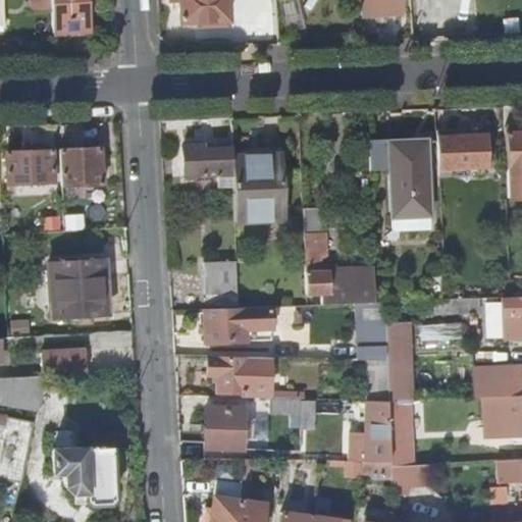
[(51,0),(51,5),(51,6),(53,30),(88,28),(86,0),(51,0)]
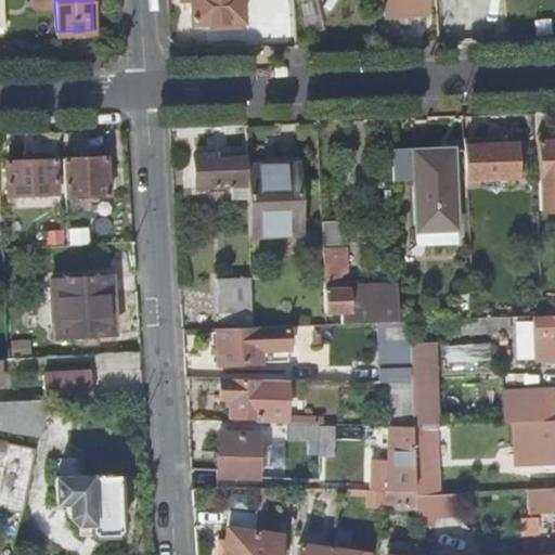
[(235,0),(185,0),(188,23),(236,20),(235,0)]
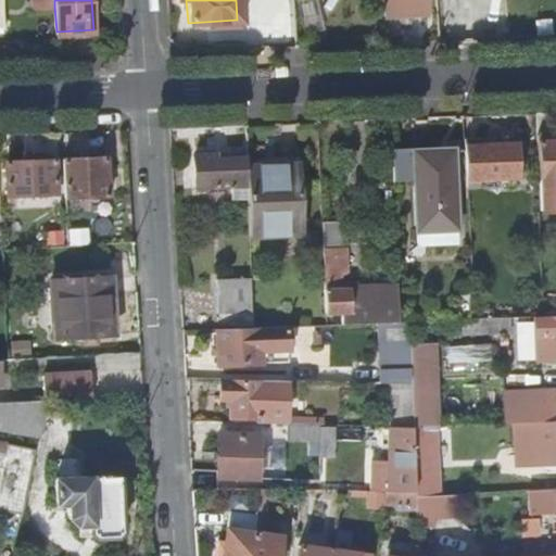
[(378,0),(379,15),(419,13),(418,0),(378,0)]
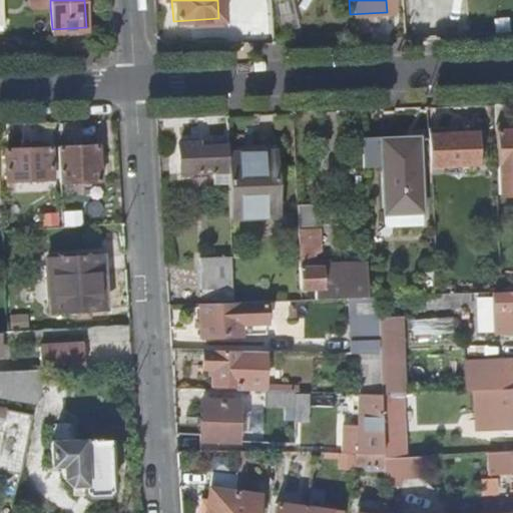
[(512,127),(511,103),(493,104),(497,191),(512,190),(512,127)]
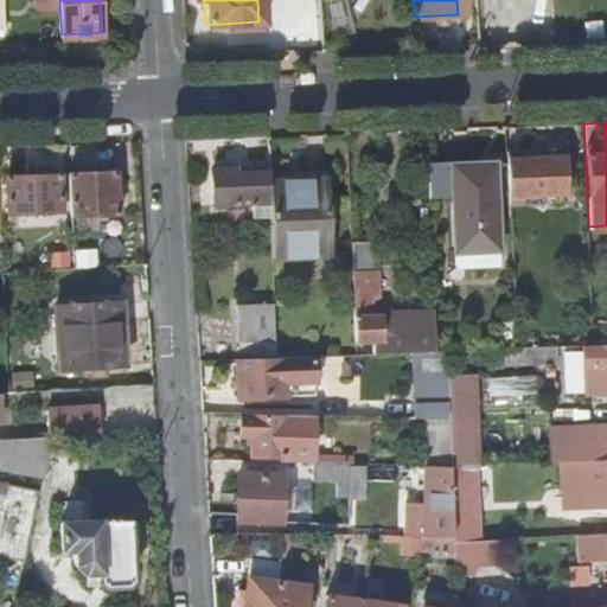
[(505,154),(508,196),(564,195),(563,152),(505,154)]
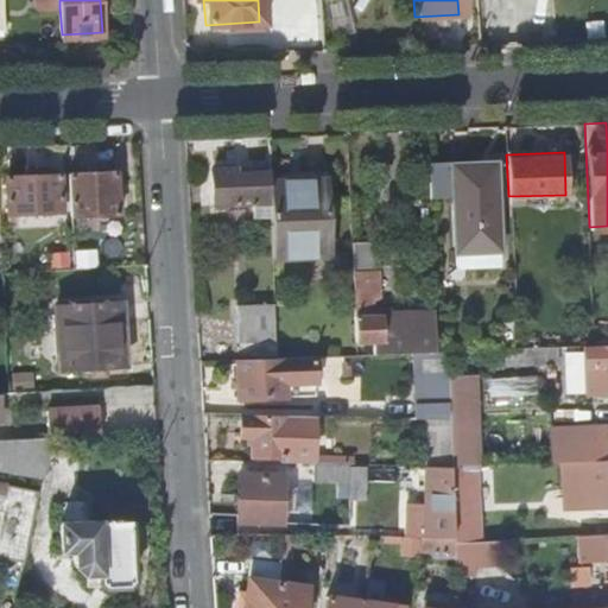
[(271,184),(270,177),(270,170),(235,170),(235,160),(211,160),(214,197),(255,197),(255,195),(271,195),(271,184)]
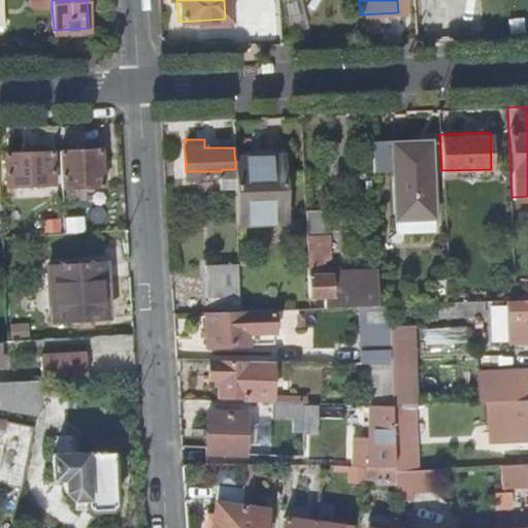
[(430,141),(372,143),(372,170),(392,170),(393,217),(430,216),(430,141)]
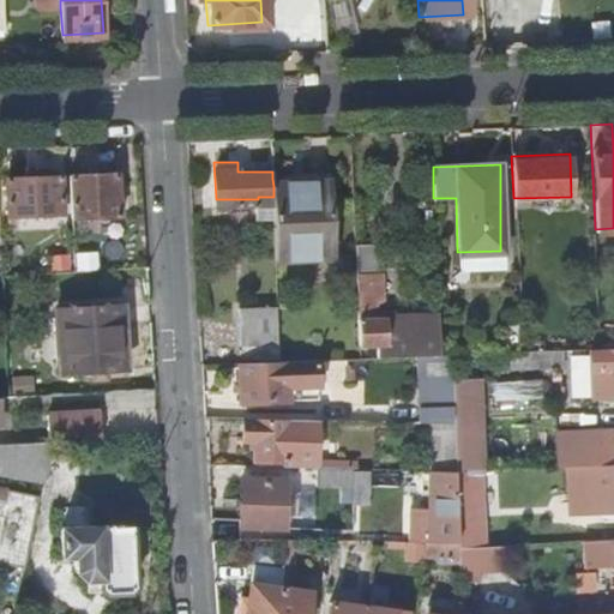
[(67,173),(68,223),(78,223),(77,215),(116,214),(114,172),(67,173)]
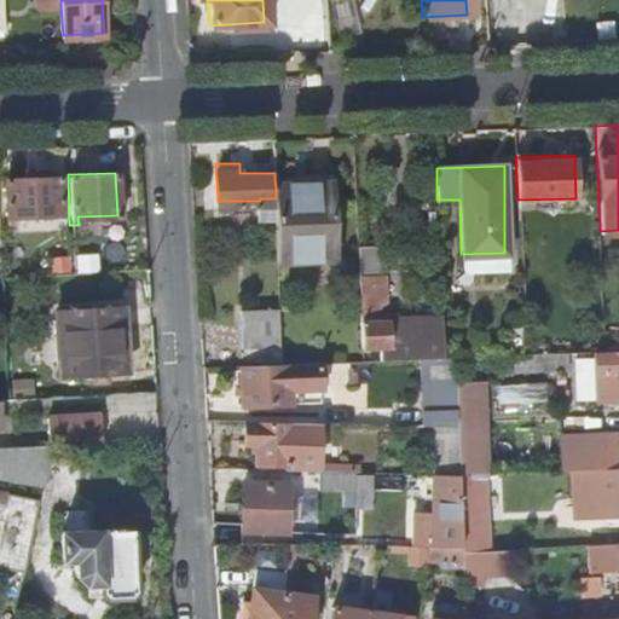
[(58,174),(5,177),(5,224),(12,224),(12,214),(59,213),(58,174)]
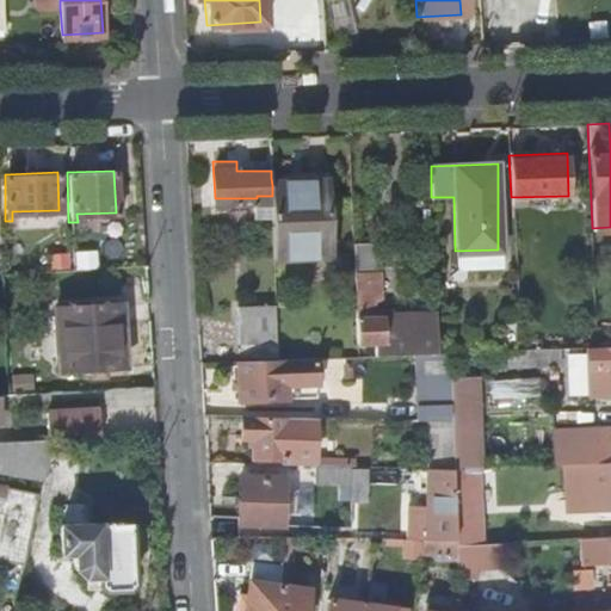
[(272,185),(272,196),(272,255),(328,254),(327,178),(298,178),(298,185),(272,185)]
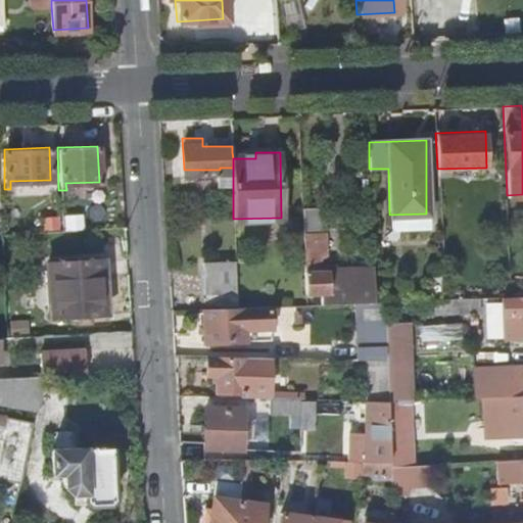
[(426,214),(389,215),(389,227),(427,227),(426,214)]
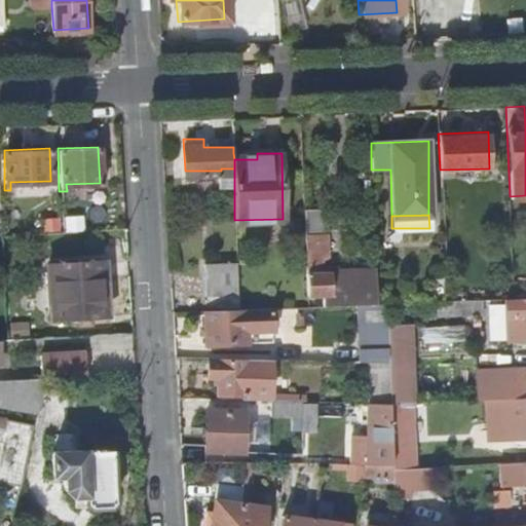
[(305,307),(357,305),(375,305),(374,285),(323,285),(323,270),(328,270),(328,247),(323,247),(323,219),(306,219),(306,286),(305,286),(305,307)]
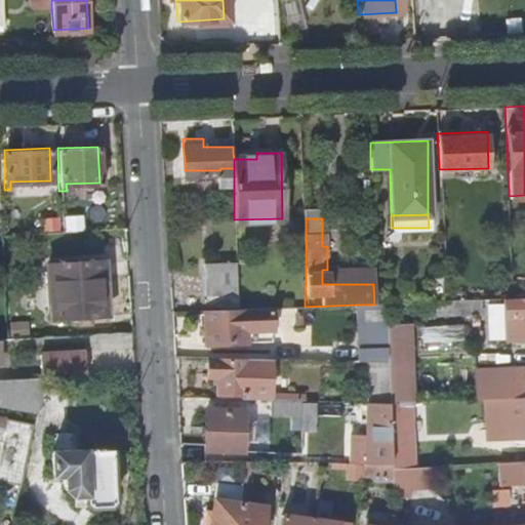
[(235,292),(235,258),(203,258),(203,291),(215,292),(235,292)]
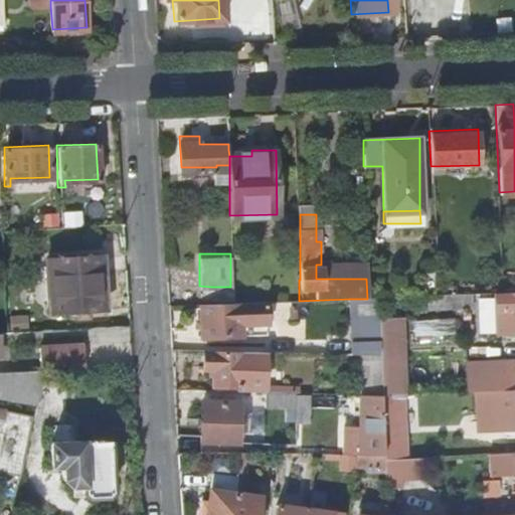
[(96,259),(46,262),(49,313),(104,310),(103,293),(98,293),(96,259)]
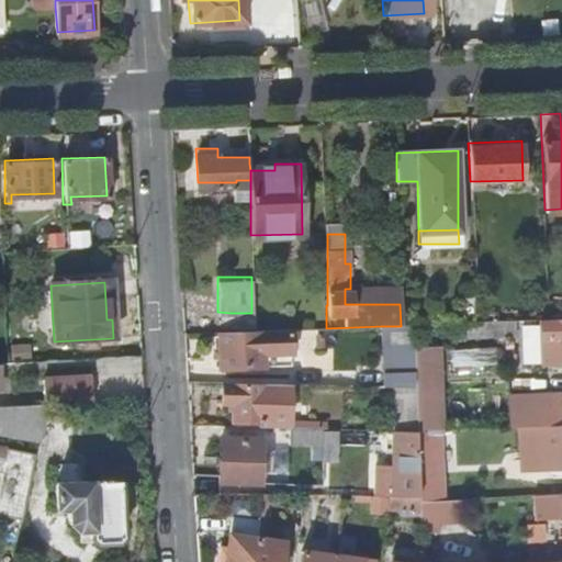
[(251,313),(231,313),(231,324),(253,324),(251,313)]
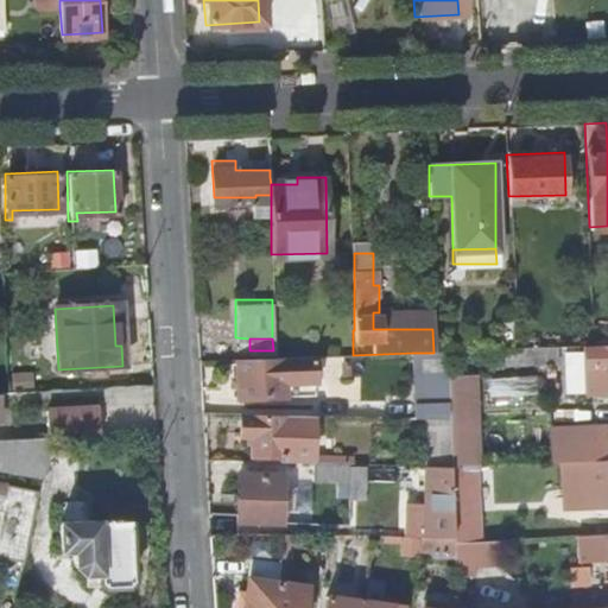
[(607,344),(601,346),(595,346),(578,347),(578,358),(580,392),(607,391),(607,344)]
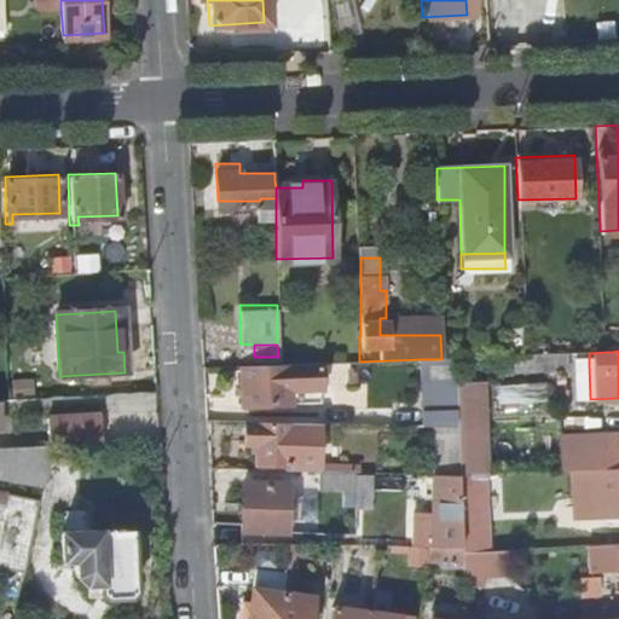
[(561,365),(589,364),(589,353),(560,354),(561,365)]
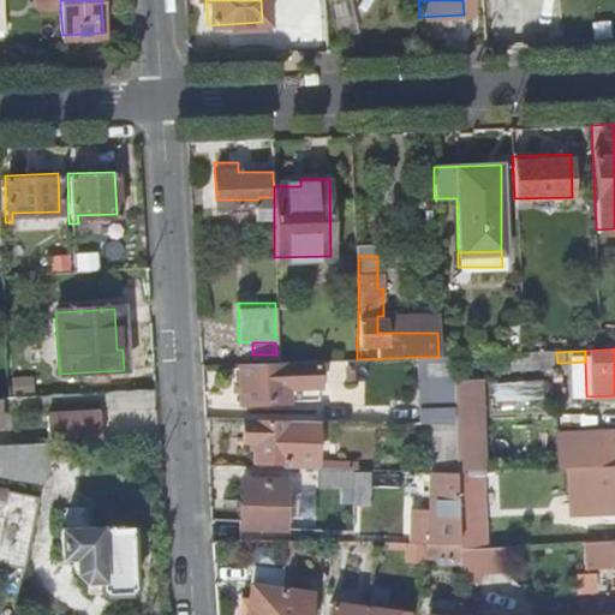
[(556,352),(533,353),(533,381),(557,380),(557,363),(556,352)]
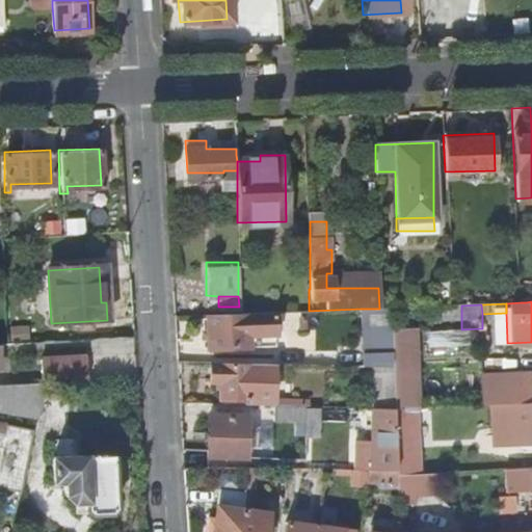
[(387,309),(379,309),(361,309),(363,367),(371,367),(391,368),(387,309)]
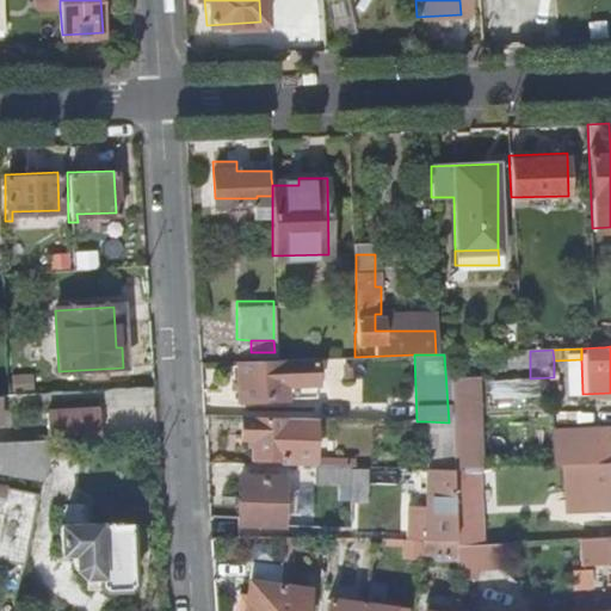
[(314,358),(275,360),(238,360),(238,401),(285,400),(285,387),(314,386),(314,358)]
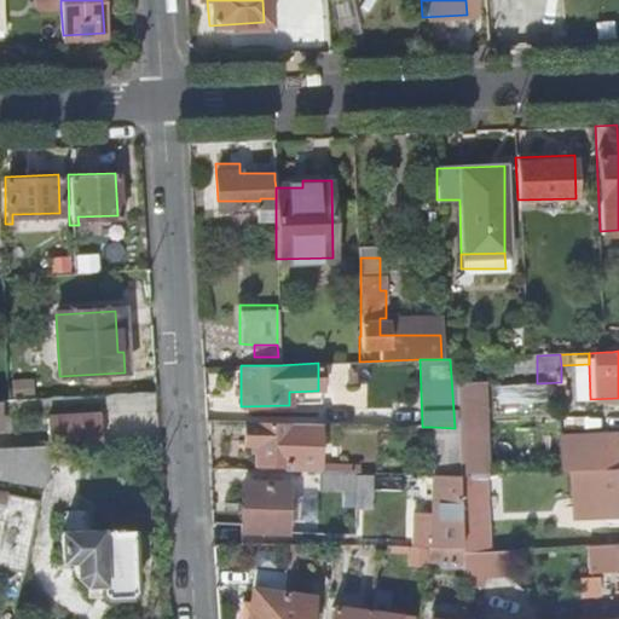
[(97,417),(44,421),(46,447),(99,444),(97,417)]
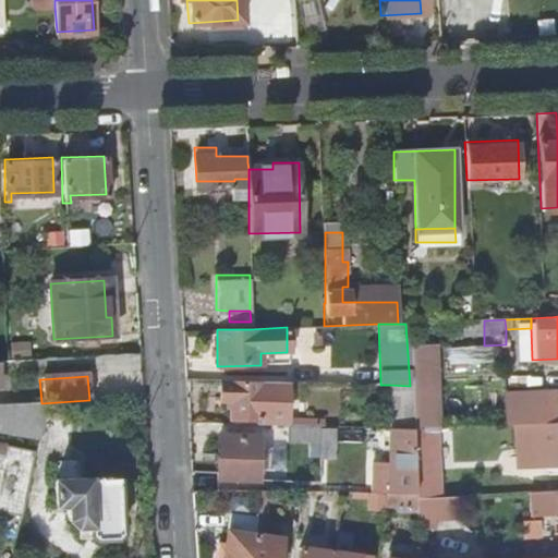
[(287,381),(261,380),(259,385),(220,383),(219,401),(229,401),(229,419),(257,420),(257,424),(284,424),(287,381)]
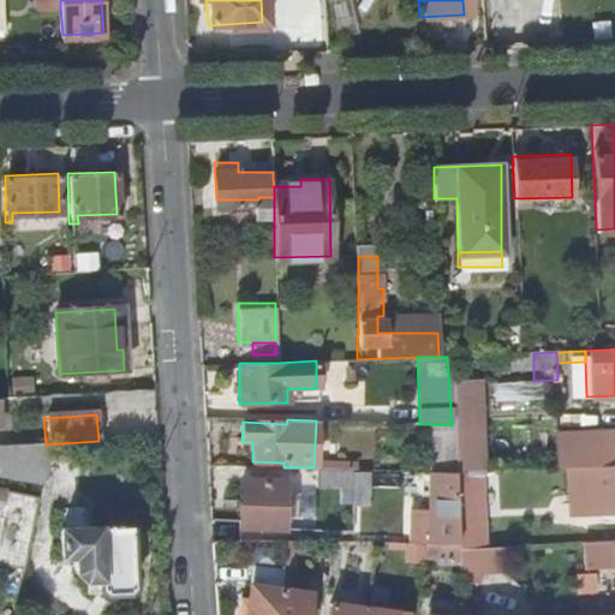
[(455,471),(452,425),(429,424),(429,470),(455,471)]
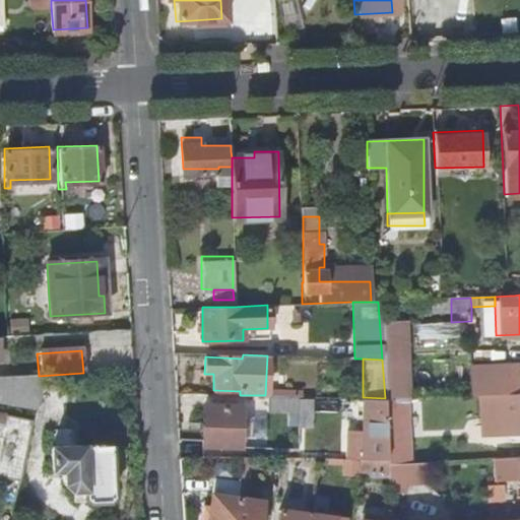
[(519,433),(519,392),(495,393),(498,435),(519,433)]
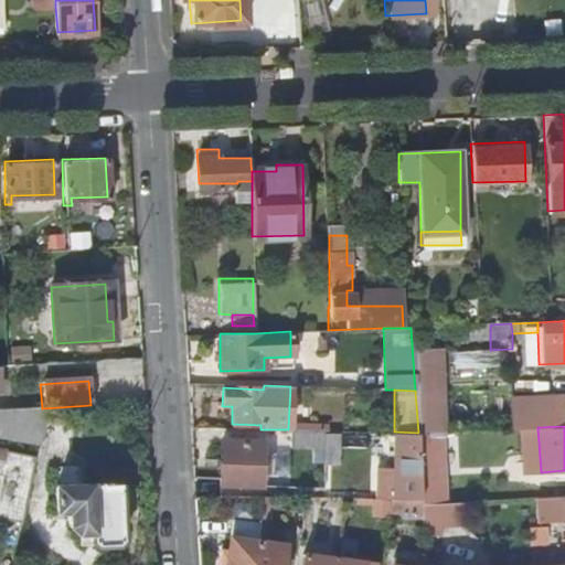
[(537,427),(519,428),(521,473),(541,472),(537,427)]
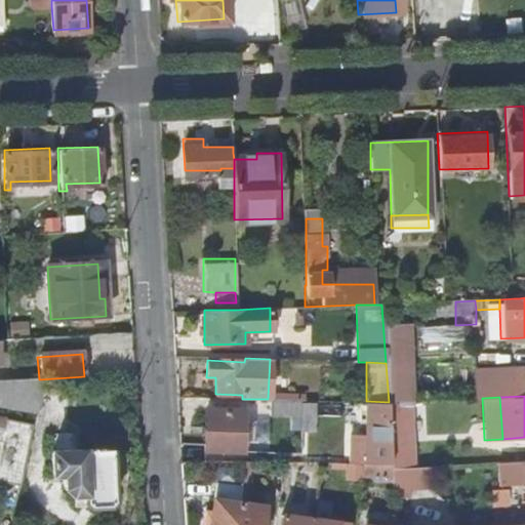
[(300,400),(269,399),(268,415),(300,416),(300,400)]
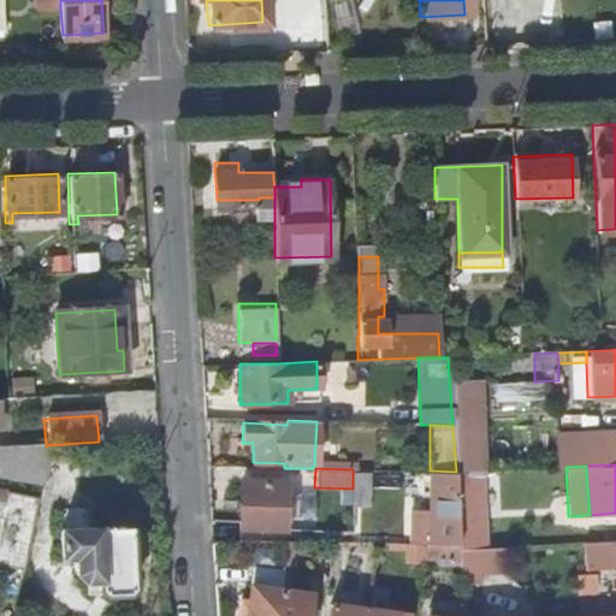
[(368,508),(369,469),(353,469),(353,489),(351,507),(368,508)]
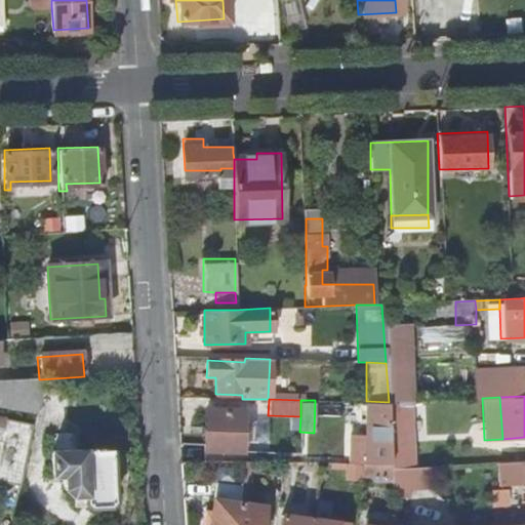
[(393,466),(389,402),(366,401),(366,423),(365,466),(393,466)]
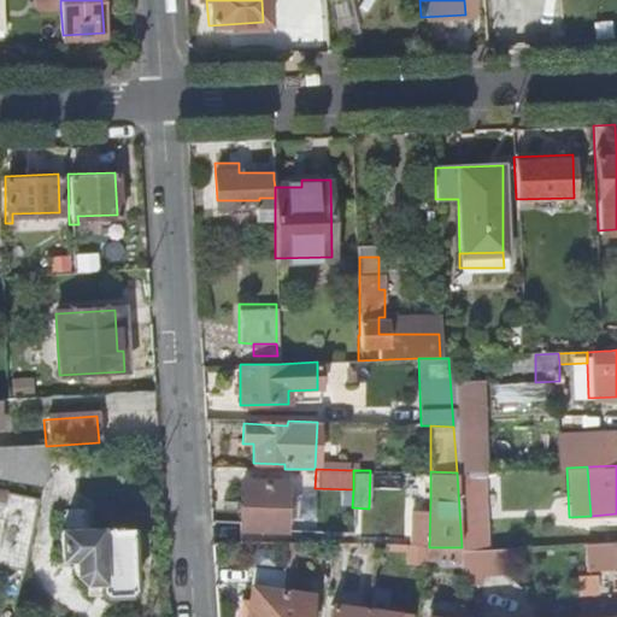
[(482,471),(457,472),(462,547),(477,547),(487,546),(482,471)]
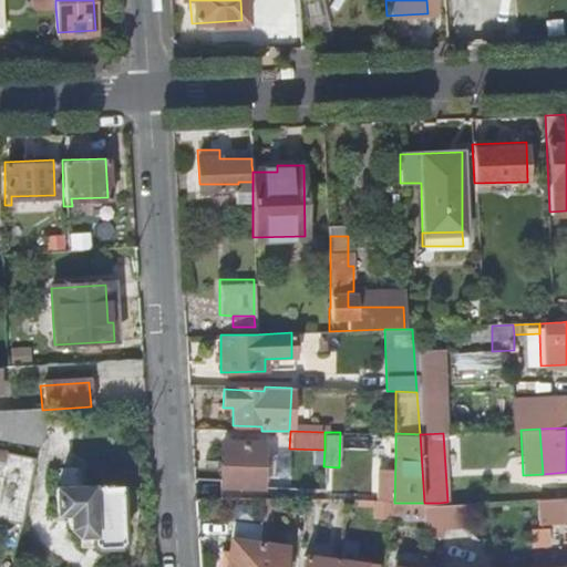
[(220,444),(220,481),(223,482),(263,484),(264,445),(220,444)]
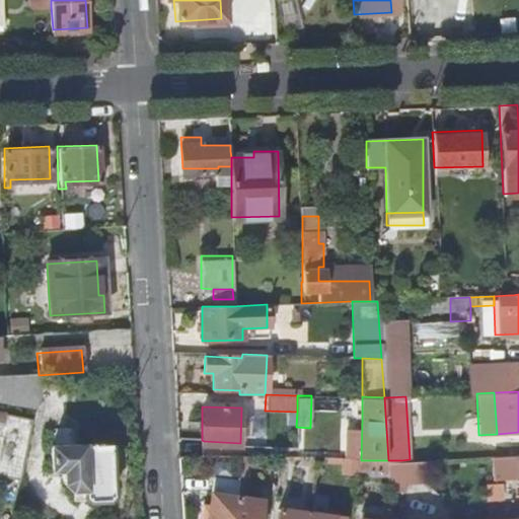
[(361,460),(362,419),(347,418),(346,459),(359,460),(361,460)]
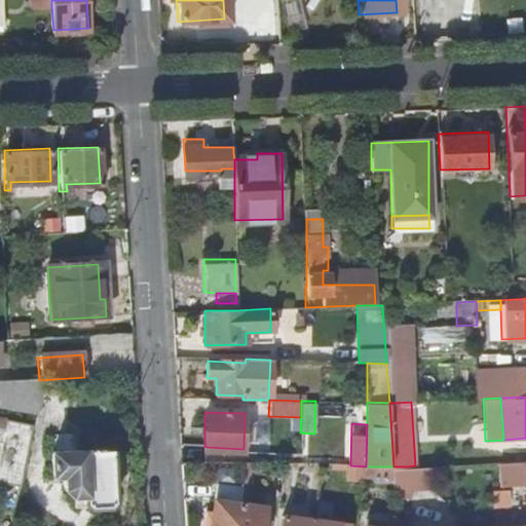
[(0,484),(16,488),(29,431),(3,426),(1,435),(0,435),(0,484)]
